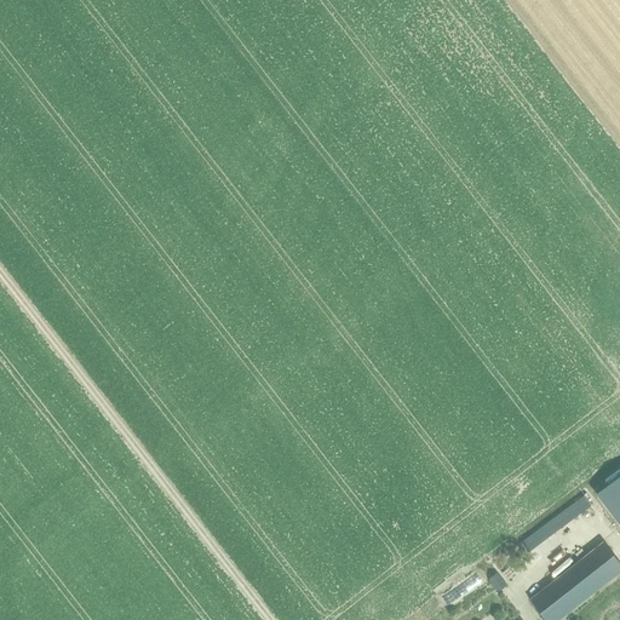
[(546,159),(552,150),(545,147),(540,155),(546,159)]
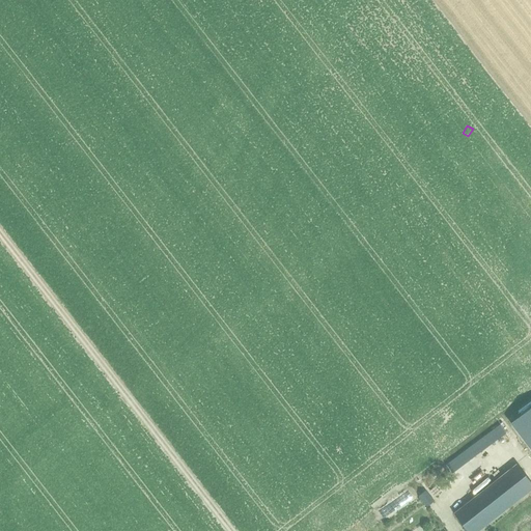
[(530,407),(510,422),(530,449),(530,407)]
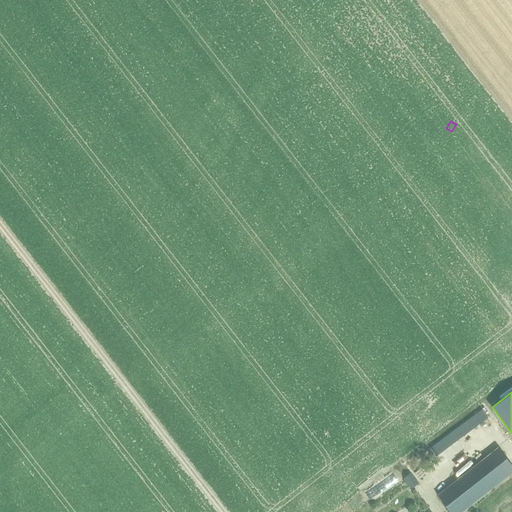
[(430,448),(436,456),(488,417),(482,409),(445,437),(430,448)]
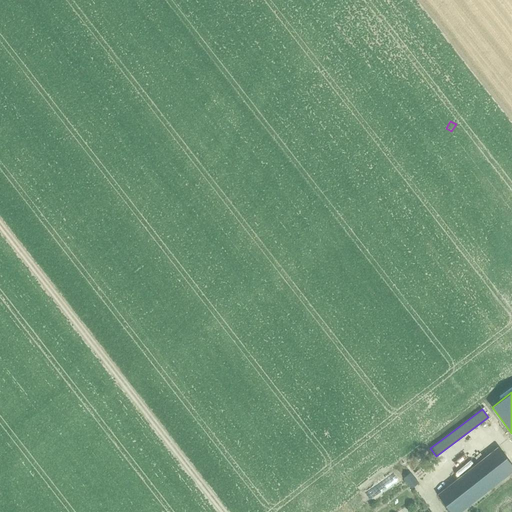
[(438,495),(451,511),(460,511),(511,471),(511,465),(498,448),(438,495)]
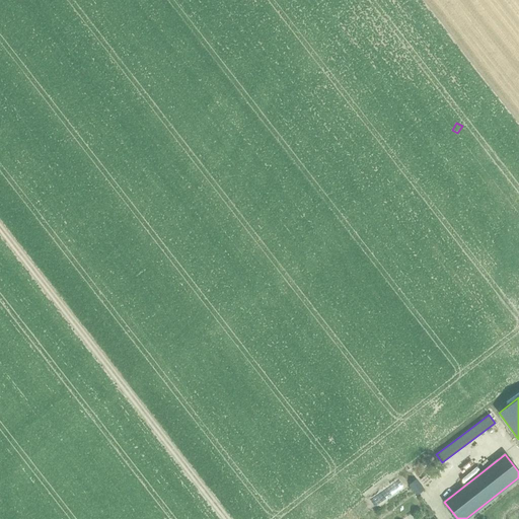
[(469,475),(483,465),(476,457),(463,467),(469,475)]
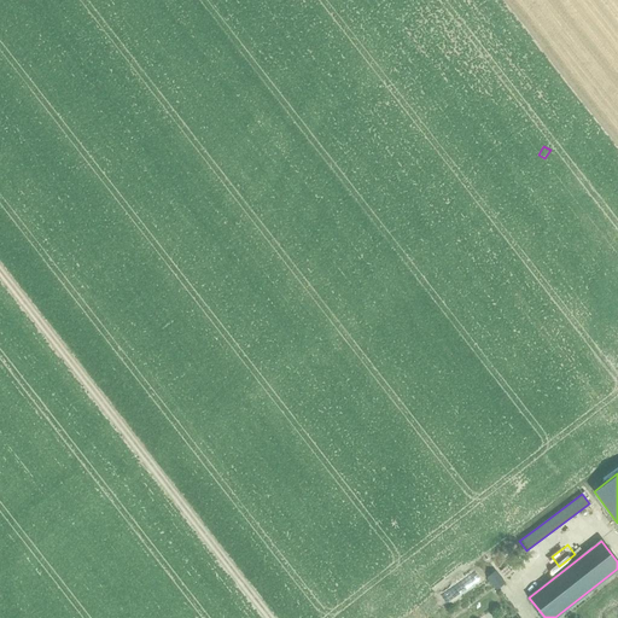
[(488,577),(497,589),(506,583),(496,571),(488,577)]
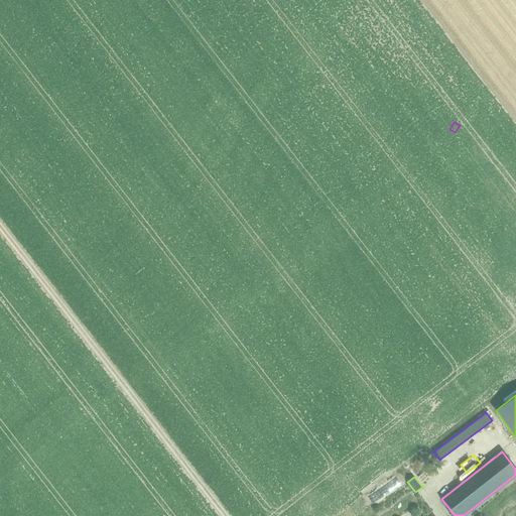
All buildings are outlined.
